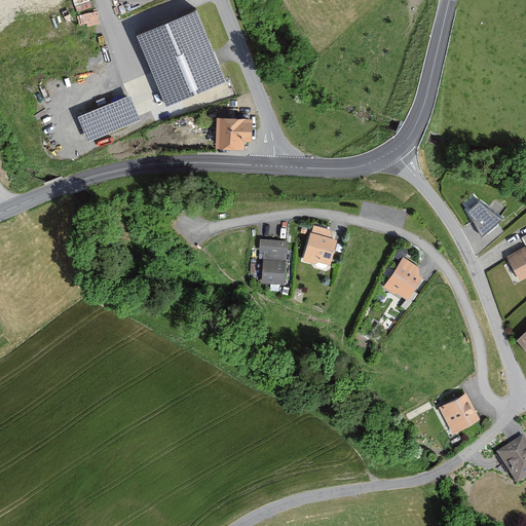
[(196,12),(137,37),(166,108),(226,83),(196,12)]
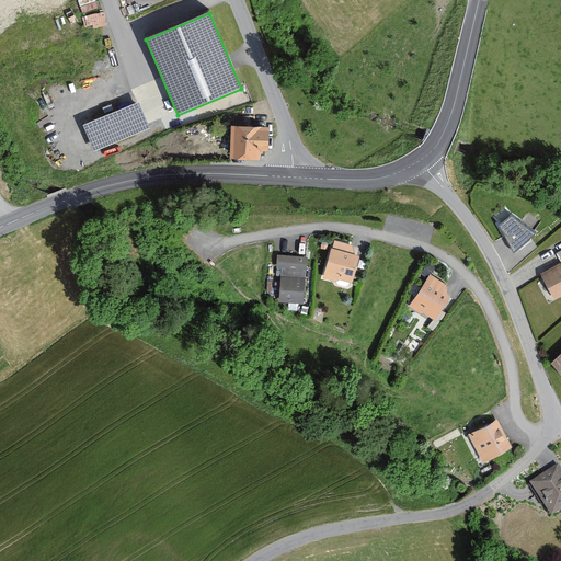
[(139,103),(82,126),(93,152),(150,129),(139,103)]
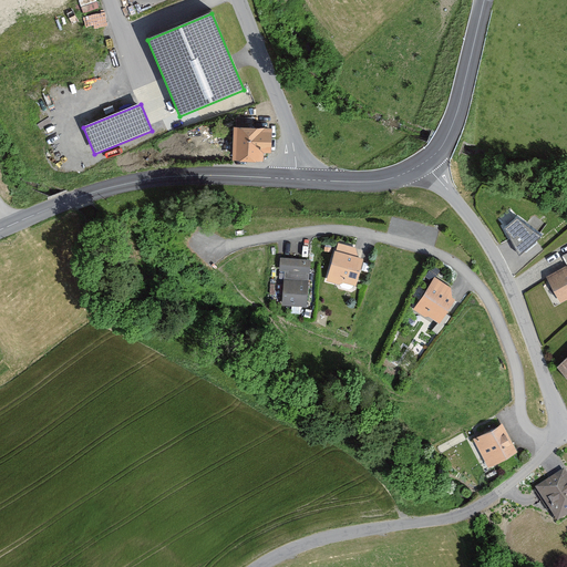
[(272,124),(234,122),(233,157),(263,158),(263,151),(271,151),(272,124)]
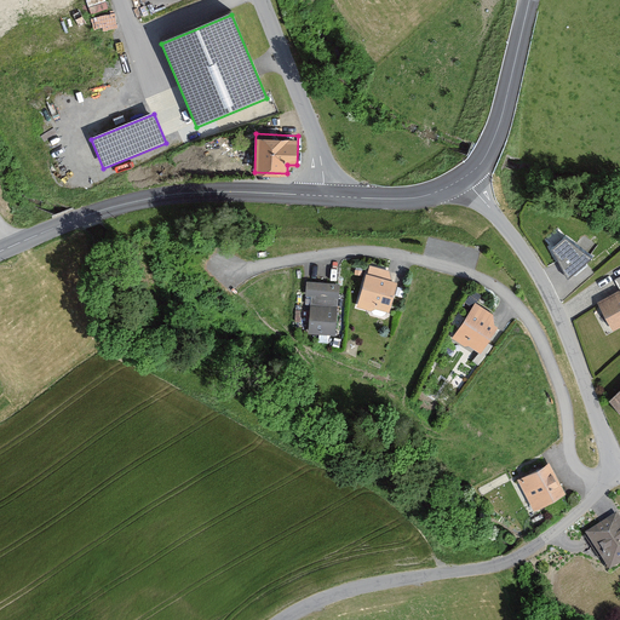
[(550,244),(564,235),(558,227),(544,235),(550,244)]
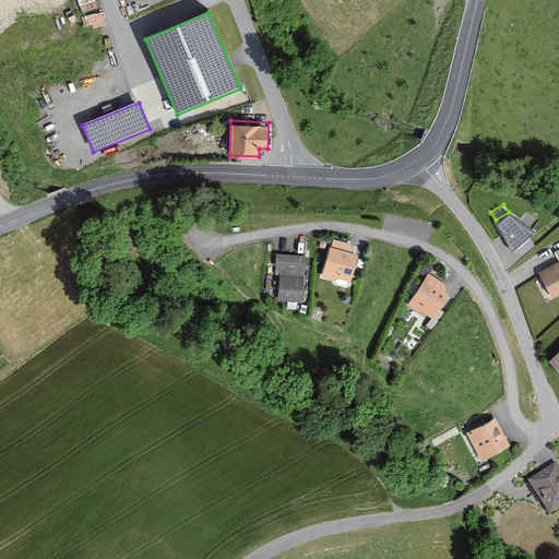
[(509,214),(497,225),(511,254),(534,234),(509,214)]
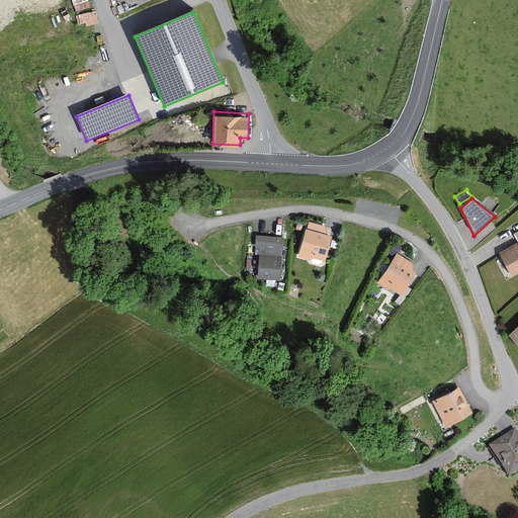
[(326,225),(308,220),(298,255),(312,259),(313,255),(324,258),(330,234),(324,232),(326,225)]
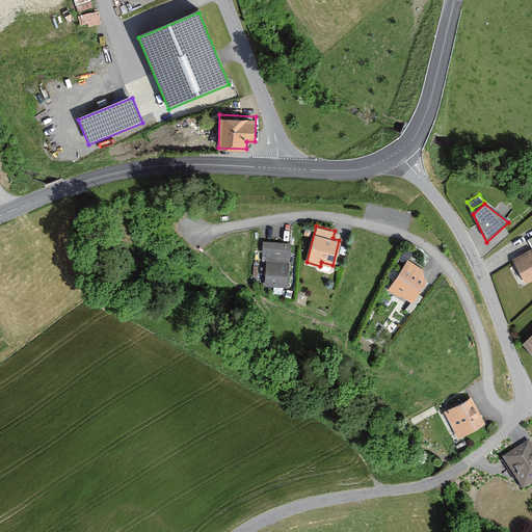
[(531,247),(512,257),(527,282),(531,278),(531,233),(525,237),(531,247)]
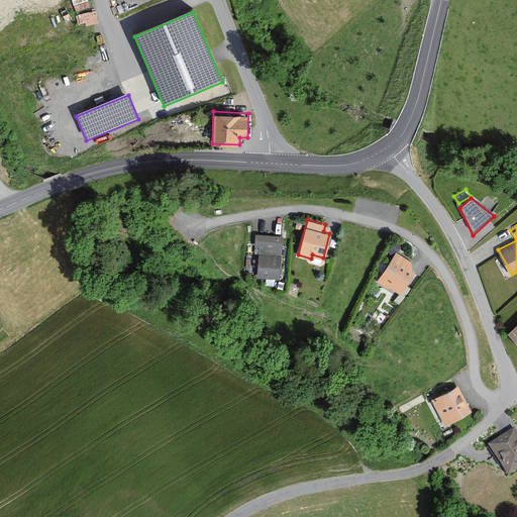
[(285,235),(254,232),(253,245),(261,245),(257,277),(281,280),(285,235)]
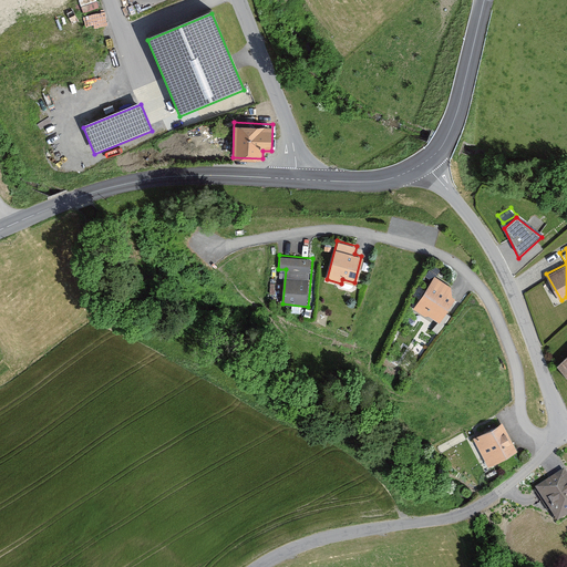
[(450,285),(434,275),(413,308),(440,323),(455,299),(450,285)]
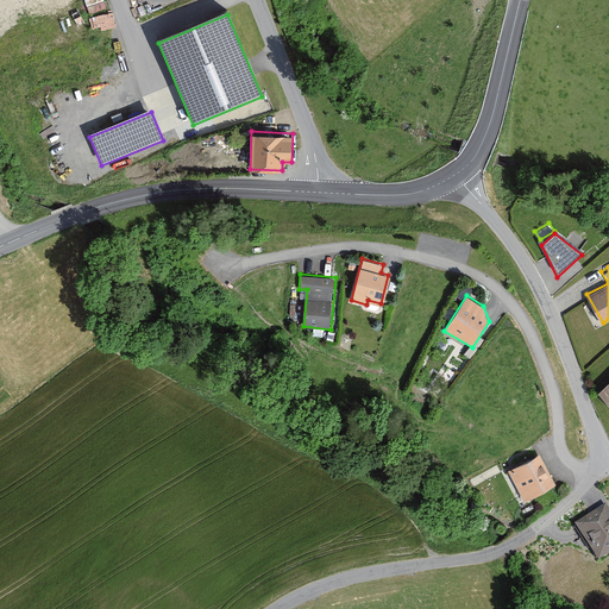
[(608,380),(598,391),(608,402),(608,380)]
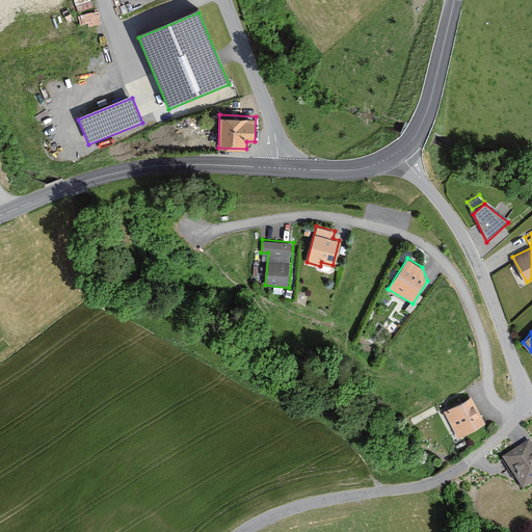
[(470,394),(443,407),(457,435),(484,422),(470,394)]
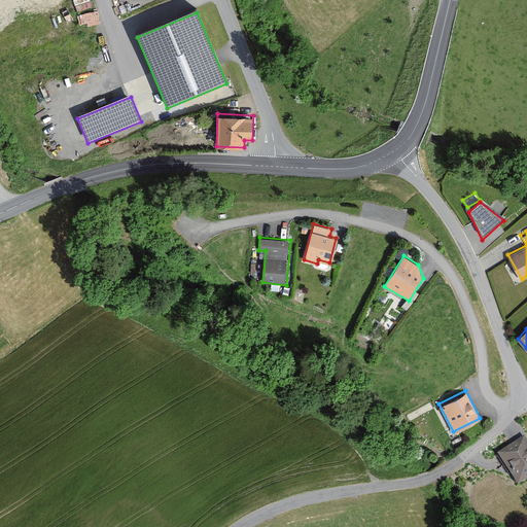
[(526,441),(523,434),(495,452),(516,484),(526,476),(526,441)]
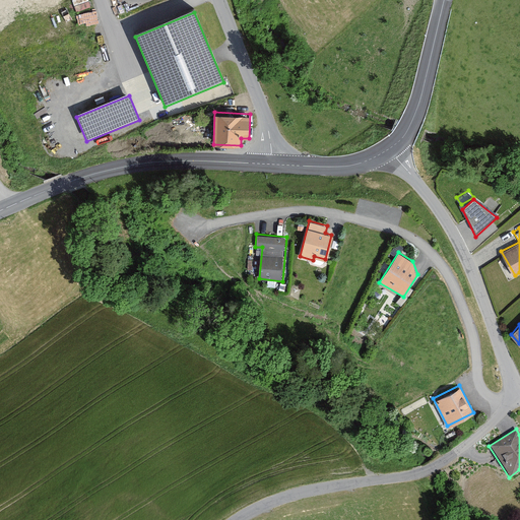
All buildings are outlined.
